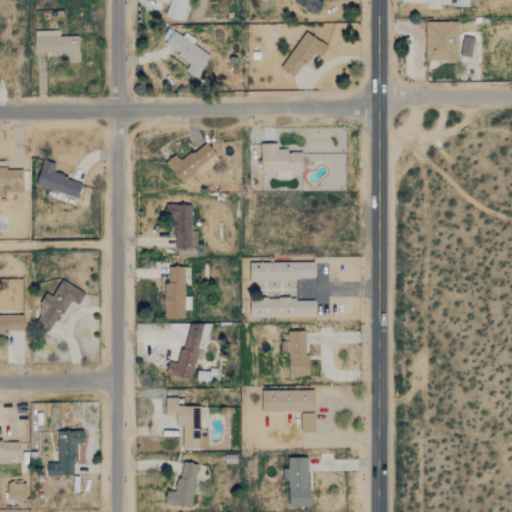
[(167,0),(169,1),(165,15),(182,21),(189,0),(167,0)]
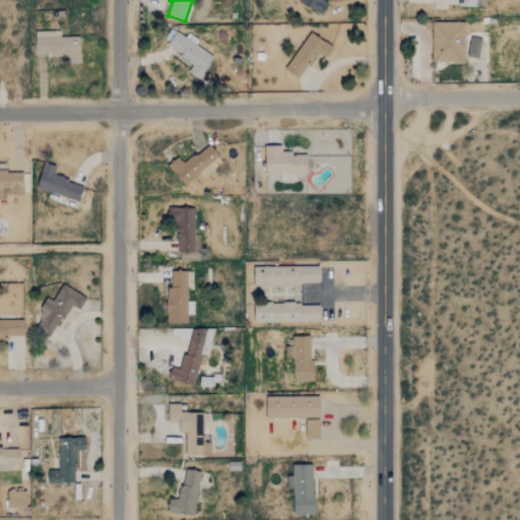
[(299,0),(298,2),(322,13),(328,2),(324,0),(299,0)]
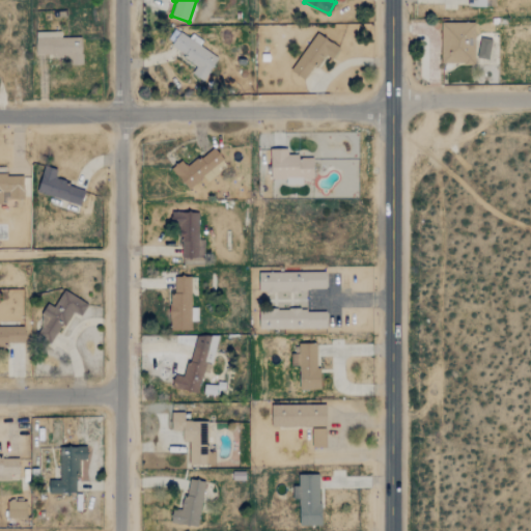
[(474,63),(475,22),(442,21),(441,62),(474,63)]
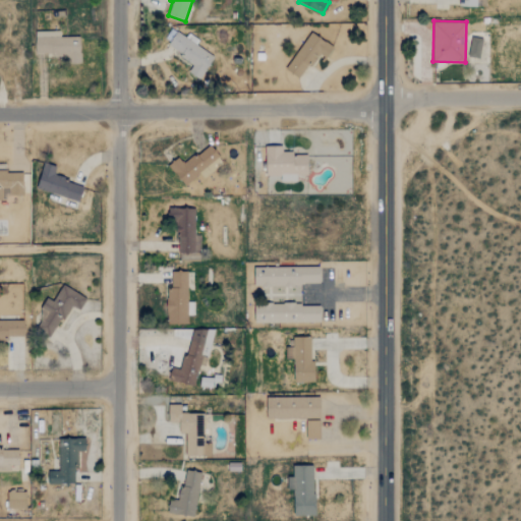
[(79,63),(79,37),(59,37),(59,31),(35,31),(35,55),(68,55),(69,63),(79,63)]
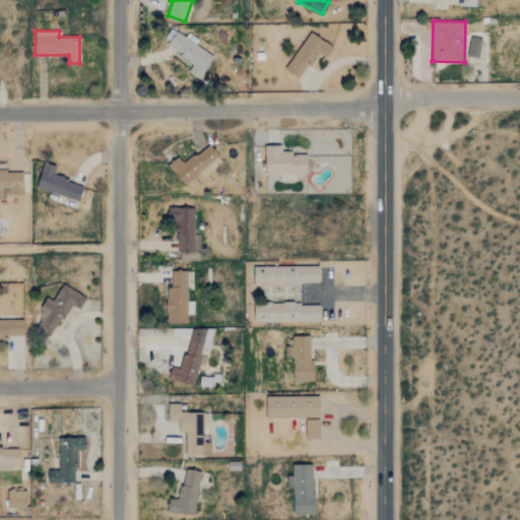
[(213,56),(187,39),(176,31),(167,47),(193,63),(187,72),(199,79),(213,56)]
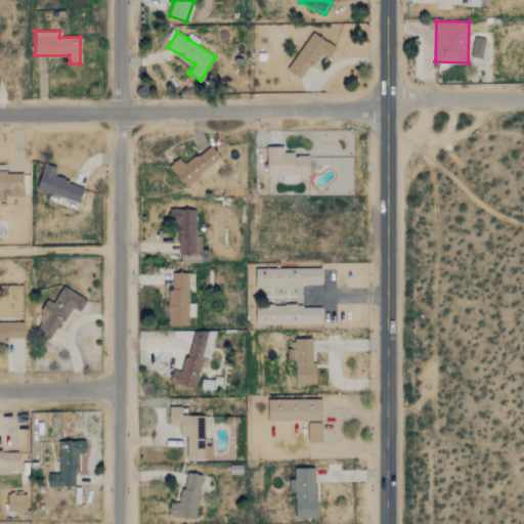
[(302,79),(316,55),(326,61),(335,47),(311,32),(288,70),(302,79)]
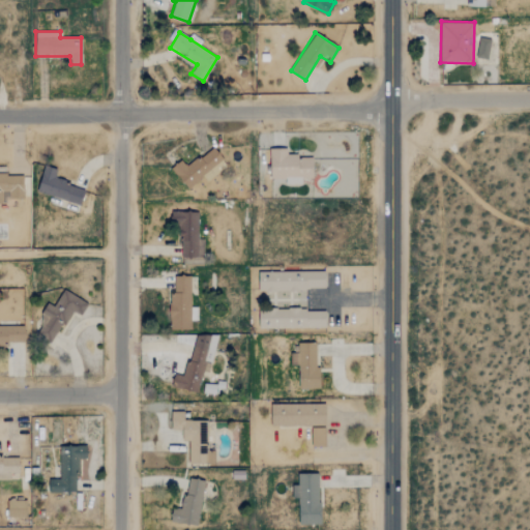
[(491,39),(479,38),(476,58),(488,59),(491,39)]
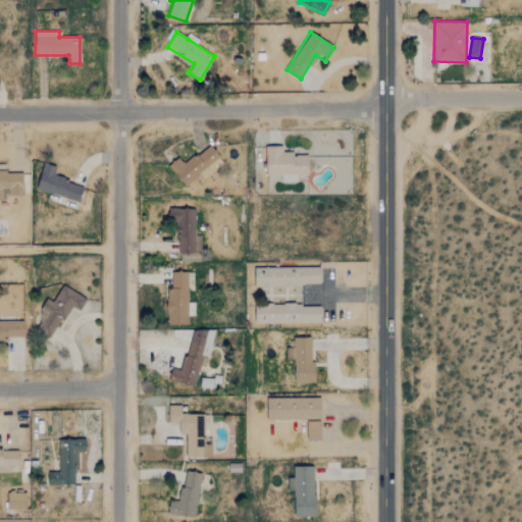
[(223,165),(212,145),(181,163),(178,158),(169,164),(183,187),(200,175),(202,177),(223,165)]
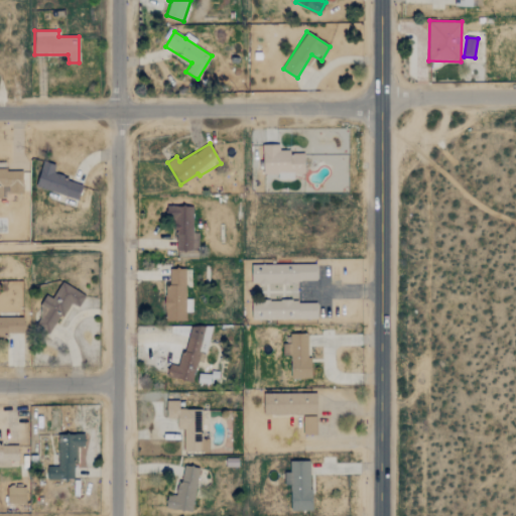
[(263,173),(278,173),(278,179),(294,179),(294,173),(304,173),(304,151),(279,152),(279,144),(262,145),(263,173)]
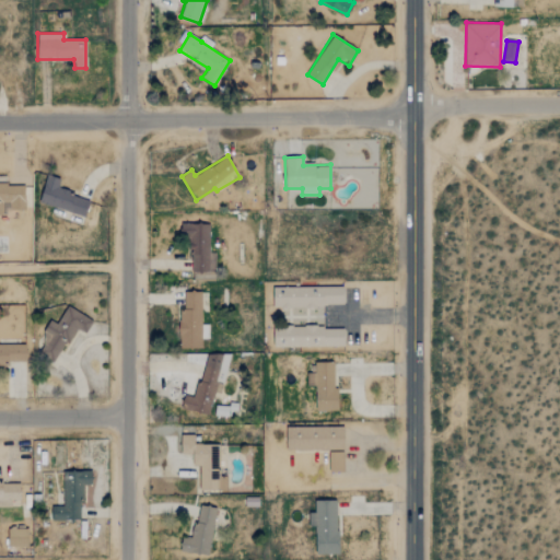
[(86,214),(90,197),(57,190),(60,177),(45,174),(39,205),(86,214)]
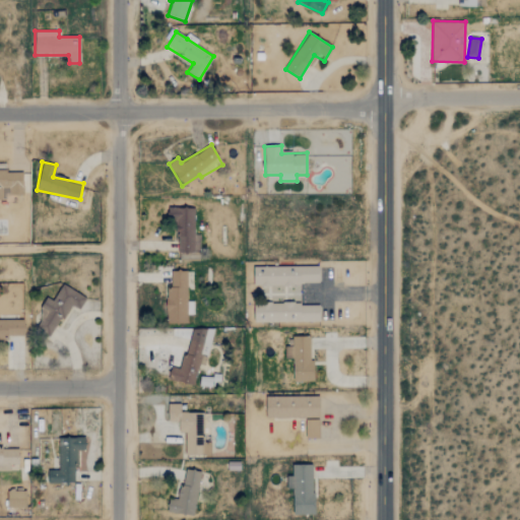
[(22,171),(0,171),(0,200),(6,200),(6,195),(22,195),(22,171)]
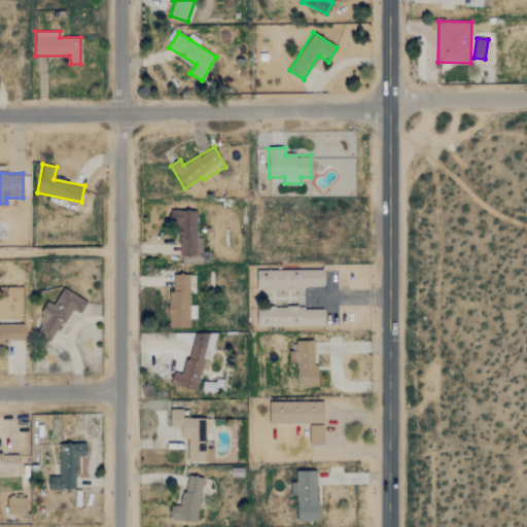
[(197,210),(172,210),(173,237),(179,237),(180,256),(203,255),(202,238),(197,238),(197,210)]
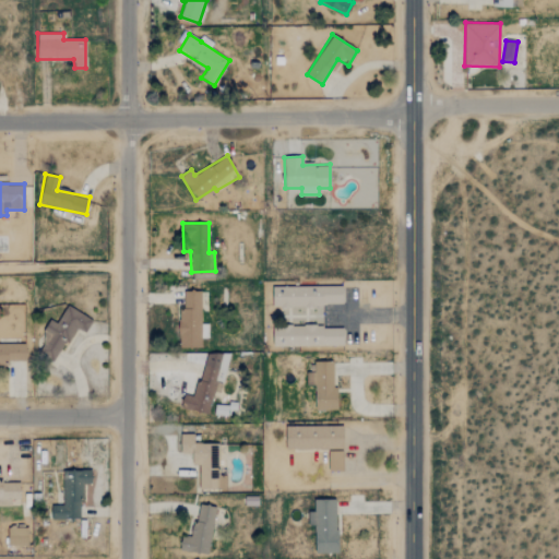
[(343,306),(343,286),(273,286),(273,306),(343,306)]
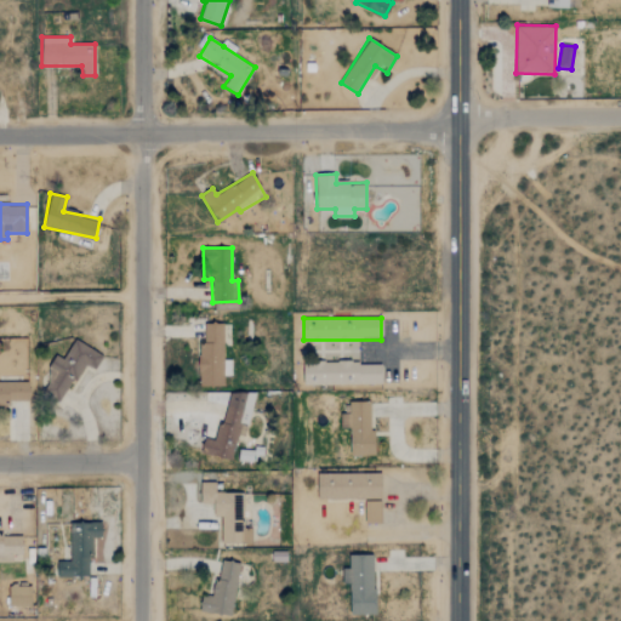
[(223,324),(204,323),(204,343),(199,343),(198,386),(223,387),(223,376),(231,376),(231,360),(223,360),(223,324)]
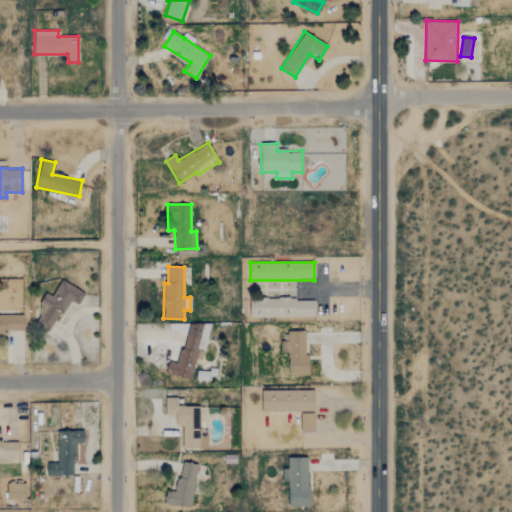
[(50,330),(69,299),(77,305),(84,293),(62,279),(51,296),(48,295),(33,319),(50,330)]
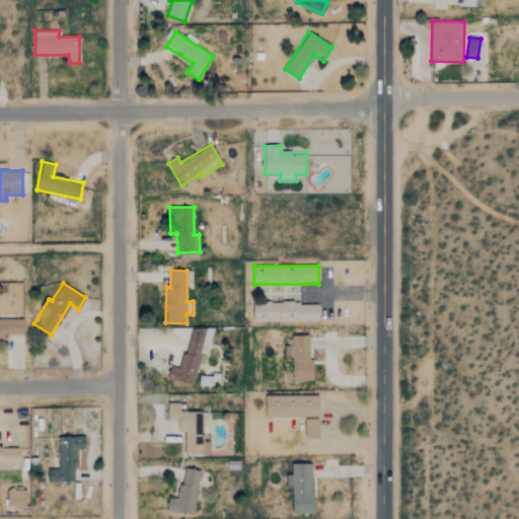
[(318,320),(318,302),(253,303),(253,321),(318,320)]
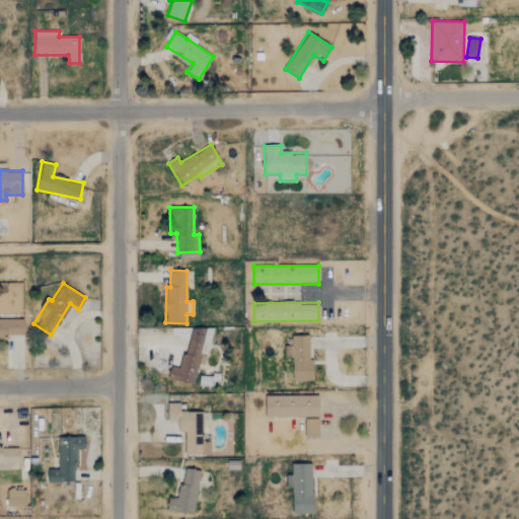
[(23,318),(0,318),(0,340),(8,340),(8,336),(24,335),(23,318)]
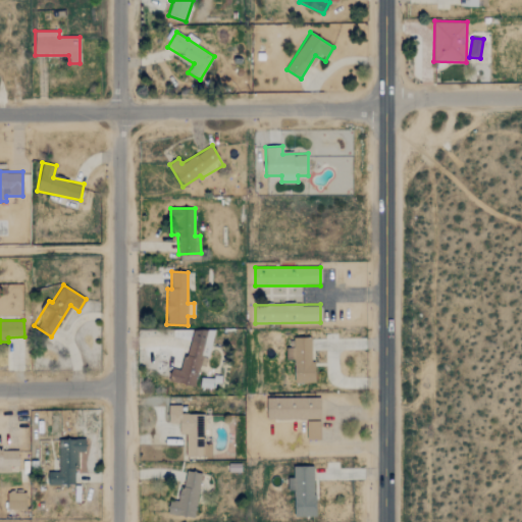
[(205,367),(214,332),(193,327),(181,371),(171,368),(168,380),(194,386),(200,365),(205,367)]
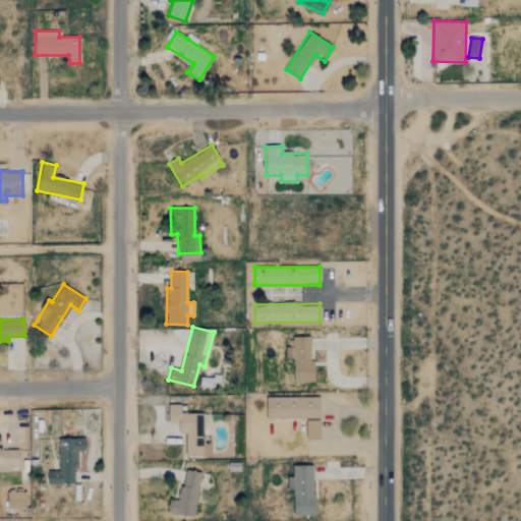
[(314,382),(314,361),(310,361),(310,337),(293,337),(293,349),(286,349),(286,357),(294,357),(294,382),(314,382)]
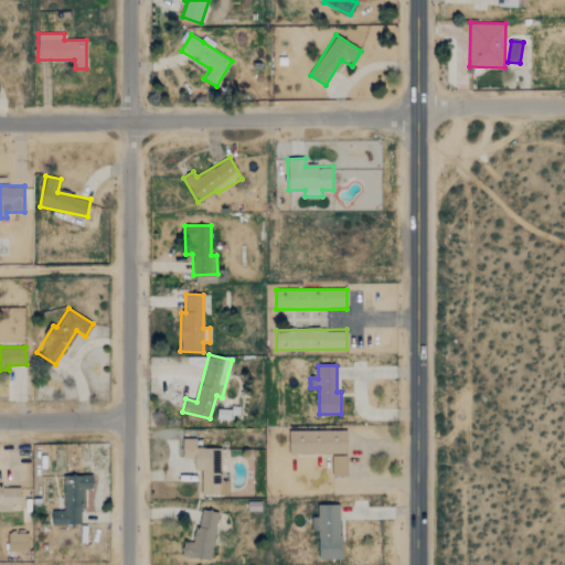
[(289,455),(348,454),(347,428),(288,429),(289,455)]
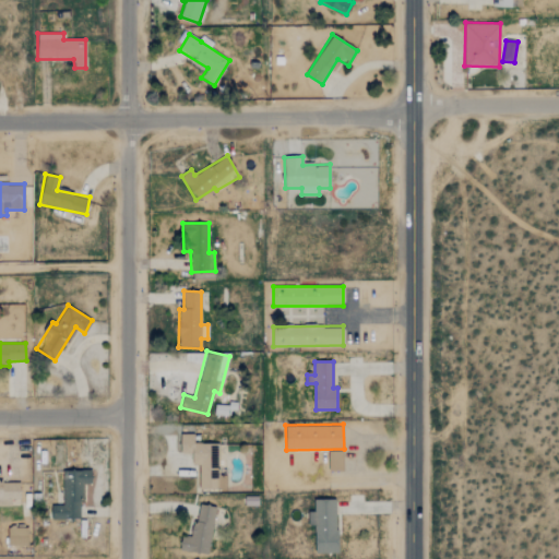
[(218,444),(193,443),(194,435),(180,433),(180,452),(192,453),(192,465),(199,465),(199,488),(226,489),(226,475),(218,475),(218,444)]
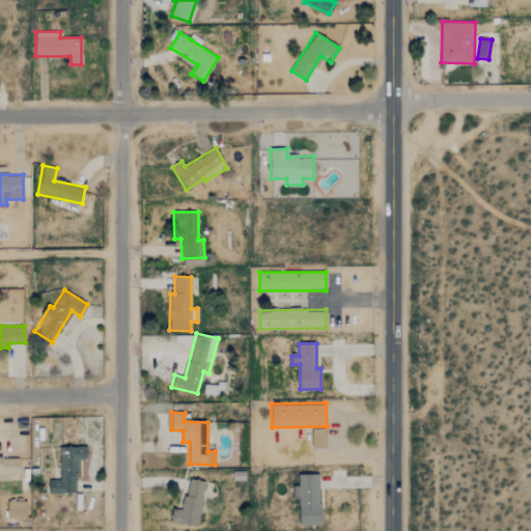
[(326,448),(326,429),(312,429),(312,448),(326,448)]
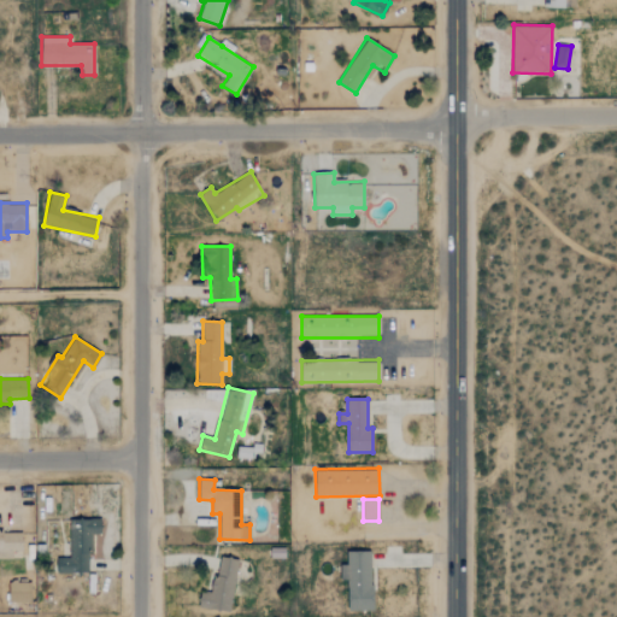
[(89,534),(101,534),(101,519),(70,519),(70,558),(57,558),(57,574),(89,574),(89,534)]
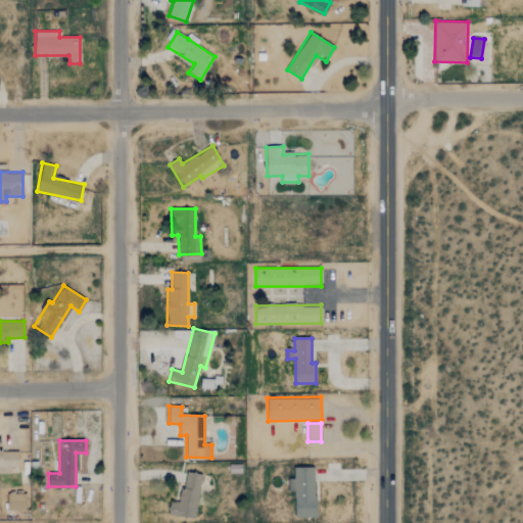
[(0,473),(10,473),(9,468),(18,467),(18,449),(0,449),(0,473)]
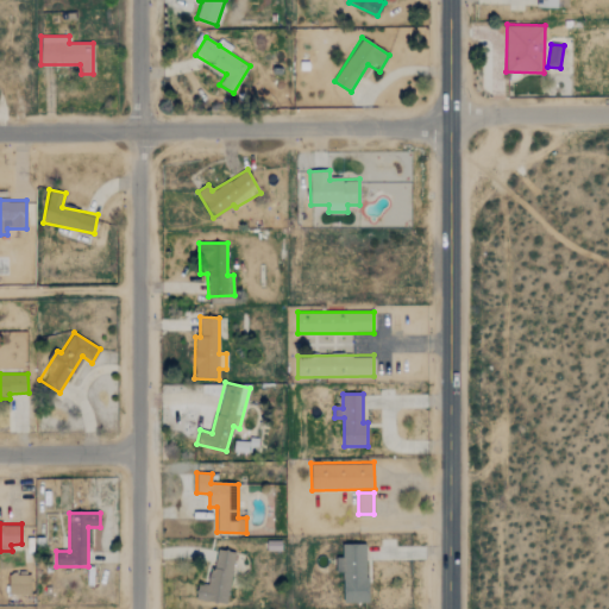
[(368,602),(366,544),(341,545),(341,558),(336,558),(336,575),(343,575),(344,603),(368,602)]
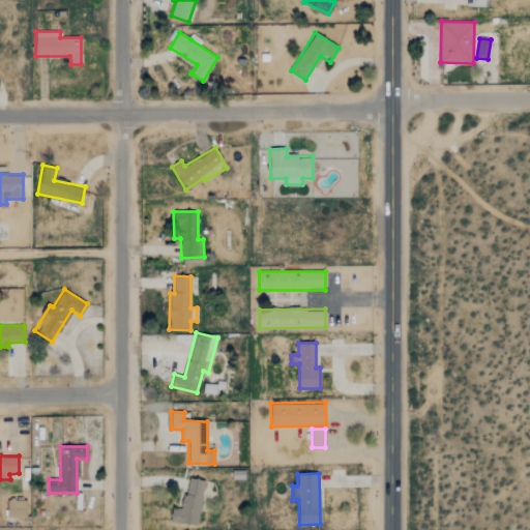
[(203,480),(188,478),(186,496),(181,495),(180,509),(172,508),(170,522),(198,525),(203,480)]
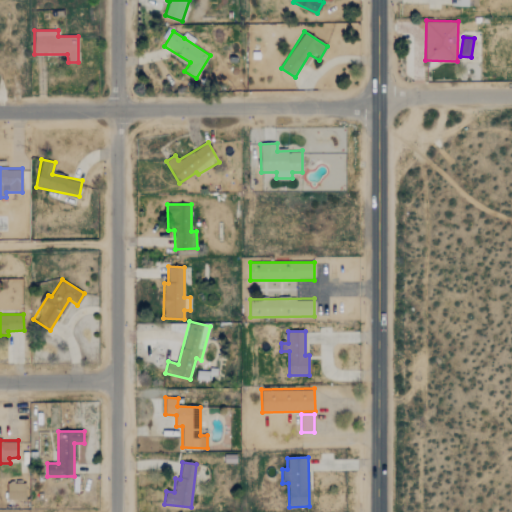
[(26,484),(7,484),(7,499),(25,500),(26,484)]
